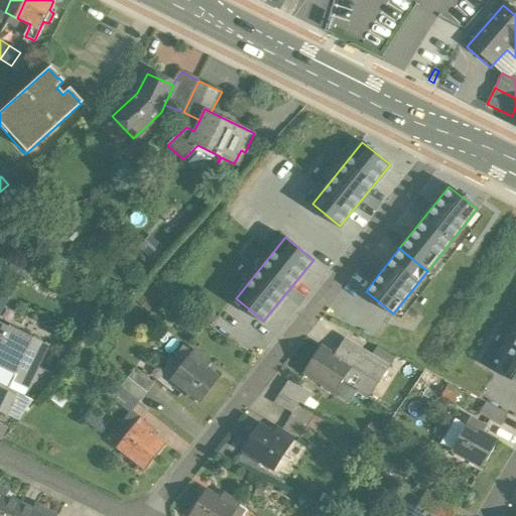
[(0,290),(0,315),(9,295),(0,290)]
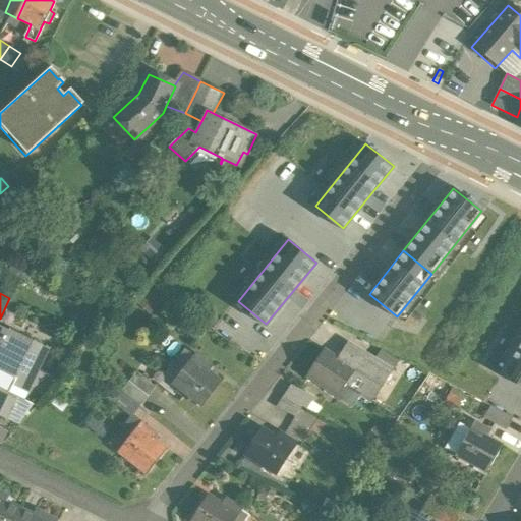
[(50,349),(0,325),(0,415),(8,419),(20,396),(14,393),(27,366),(39,372),(50,349)]
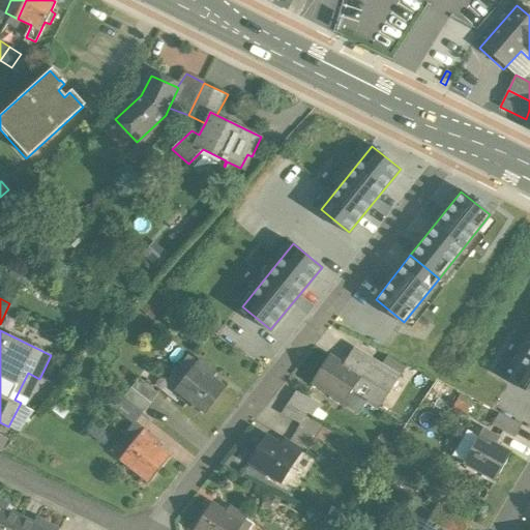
[(529,347),(510,379),(529,390),(529,347)]
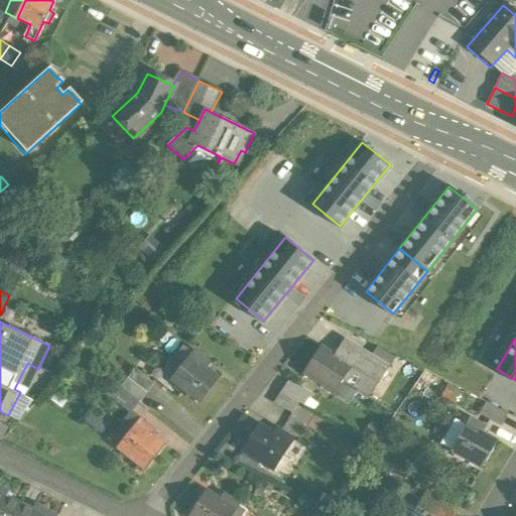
[(386,366),(345,340),(339,350),(355,360),(350,368),(363,375),(355,388),(367,396),(386,366)]
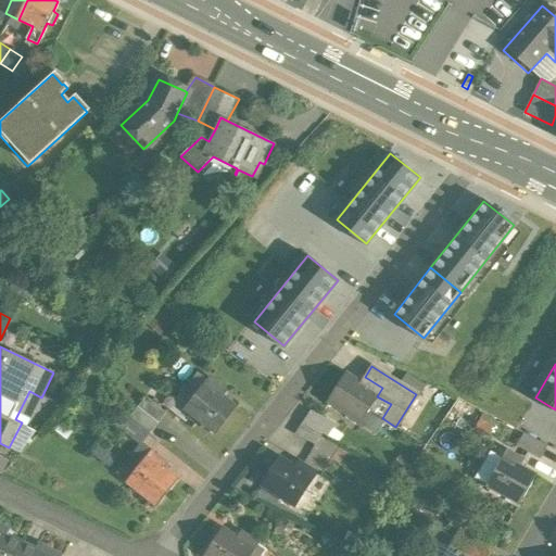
[(361,382),(346,374),(328,401),(362,421),(368,411),(382,418),(391,404),(377,396),(382,388),(365,377),(361,382)]
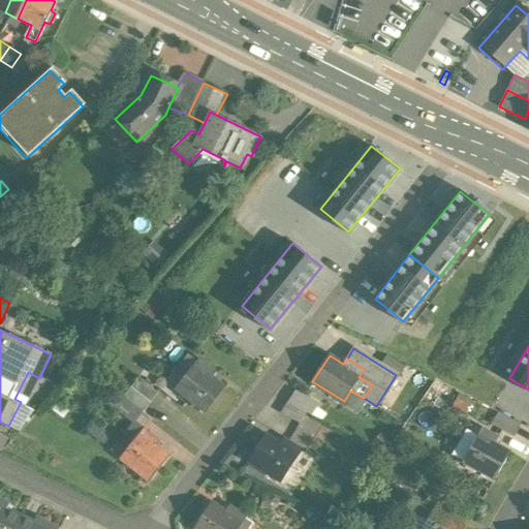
[(199,360),(176,387),(204,411),(223,387),(211,376),(214,372),(199,360)]
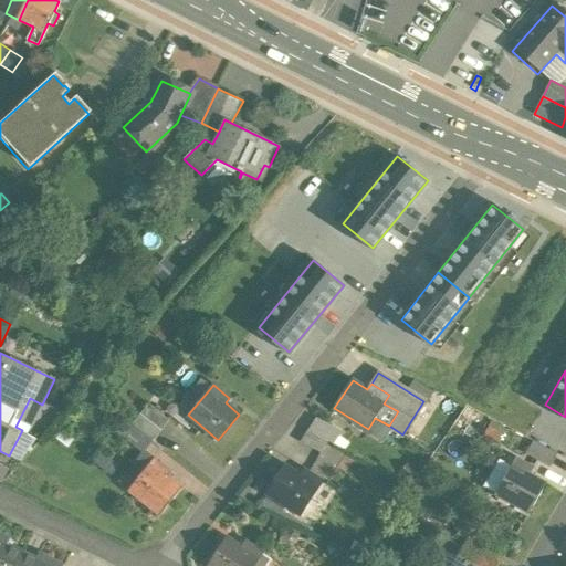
[(170,420),(149,404),(140,413),(161,430),(170,420)]
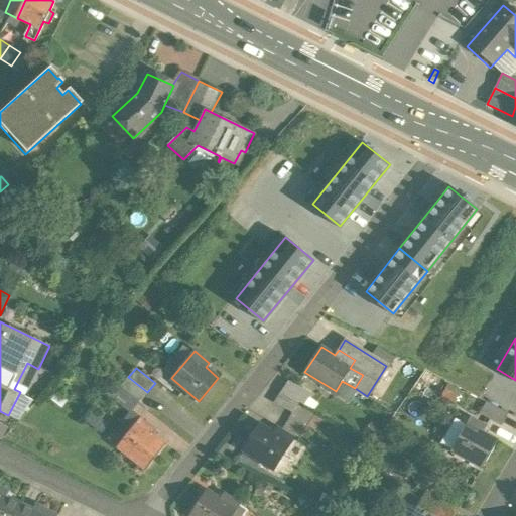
[(147,392),(128,377),(121,386),(140,401),(147,392)]
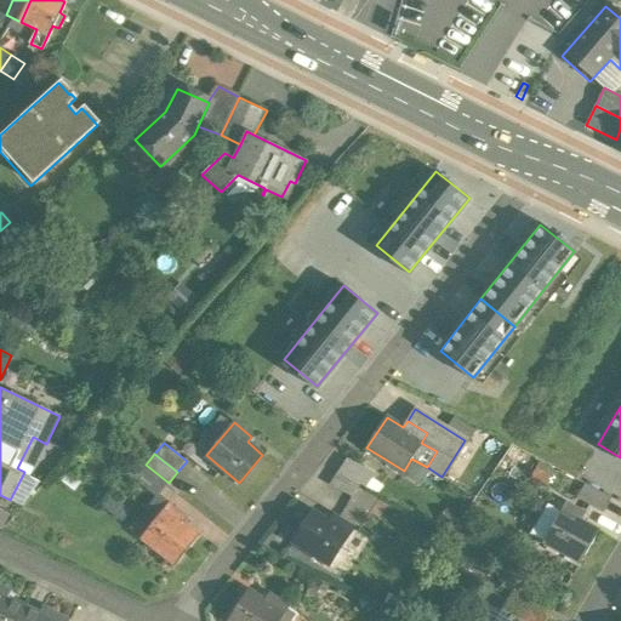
[(372,473),(347,460),(337,473),(358,484),(365,488),(372,473)]
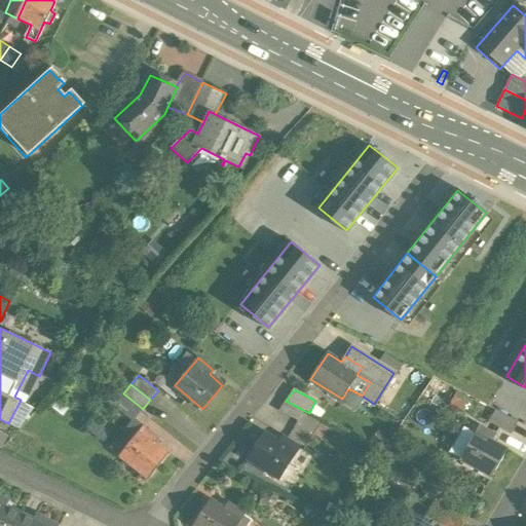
[(303,410),(286,401),(278,411),(298,420),(303,410)]
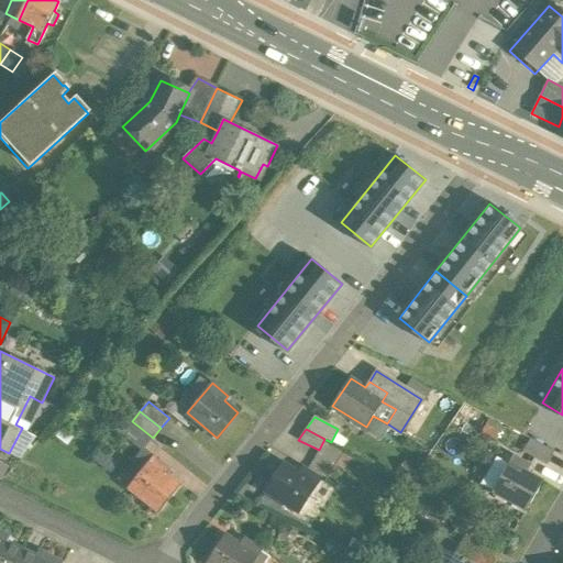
[(525,452),(548,465),(554,454),(531,441),(525,452)]
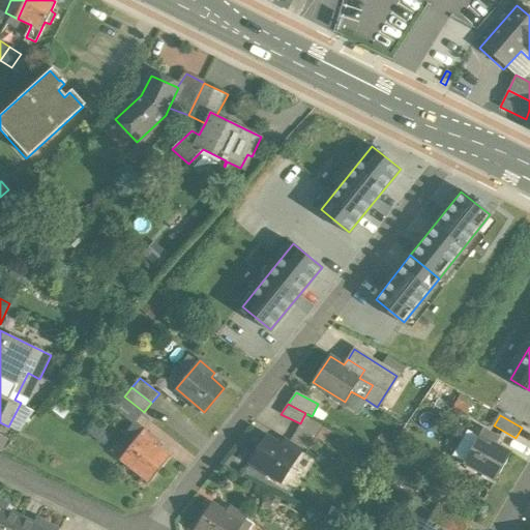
[(160,442),(145,429),(121,458),(149,481),(170,458),(156,447),(160,442)]
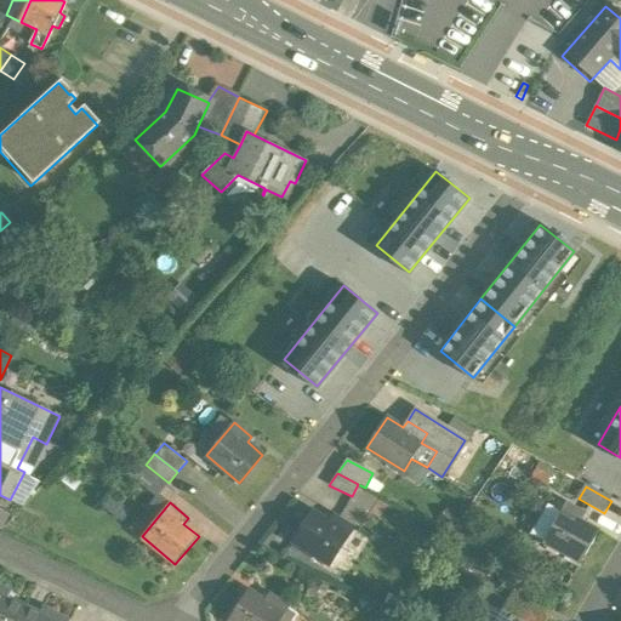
[(586,514),(567,502),(543,540),(580,562),(599,531),(581,520),(586,514)]
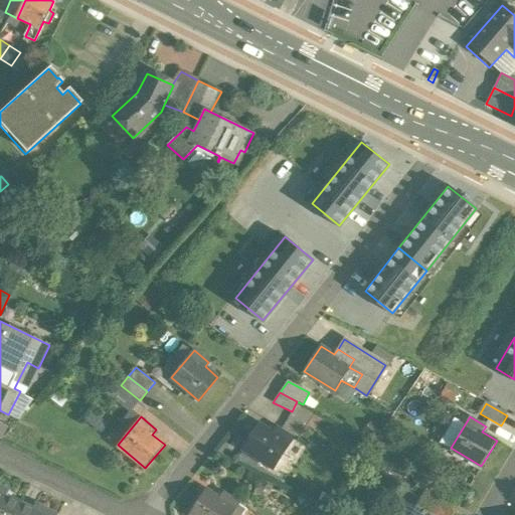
[(273,432),(259,423),(242,449),(274,468),(293,437),(277,426),(273,432)]
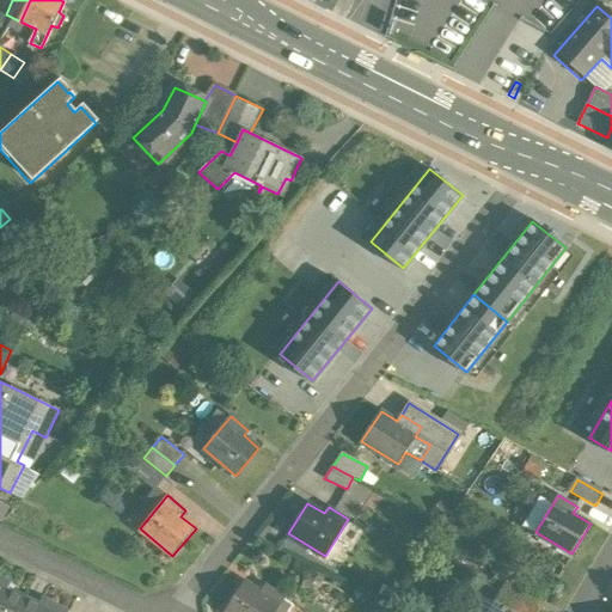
[(528,589),(499,571),(476,607),(482,611),(537,611),(540,606),(525,595),(528,589)]
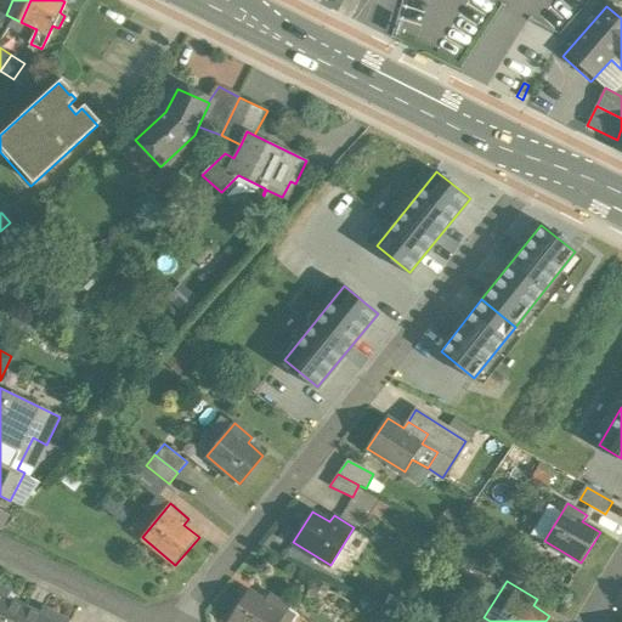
[(12,593),(0,587),(0,621),(20,621),(27,609),(10,599),(12,593)]
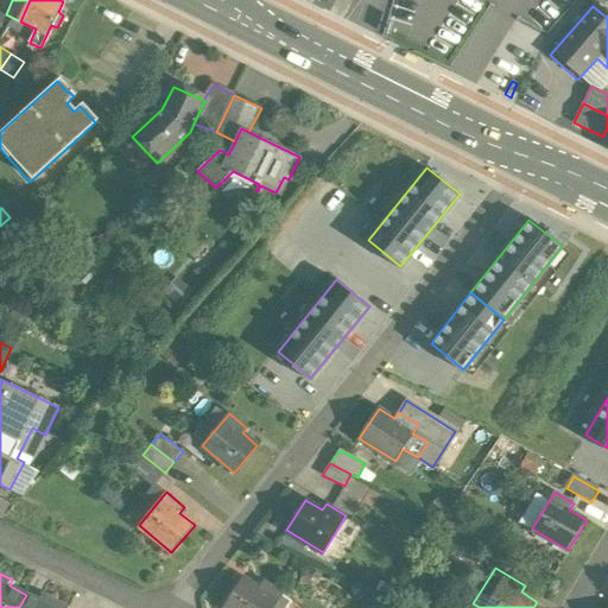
[(259,587),(245,577),(225,607),(227,607),(289,607),(293,601),(264,581),(259,587)]
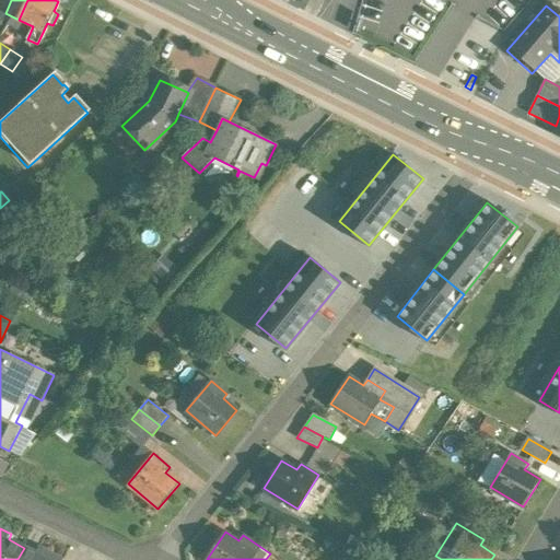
[(41,555),(24,548),(18,559),(60,559),(61,559),(43,550),(41,555)]
